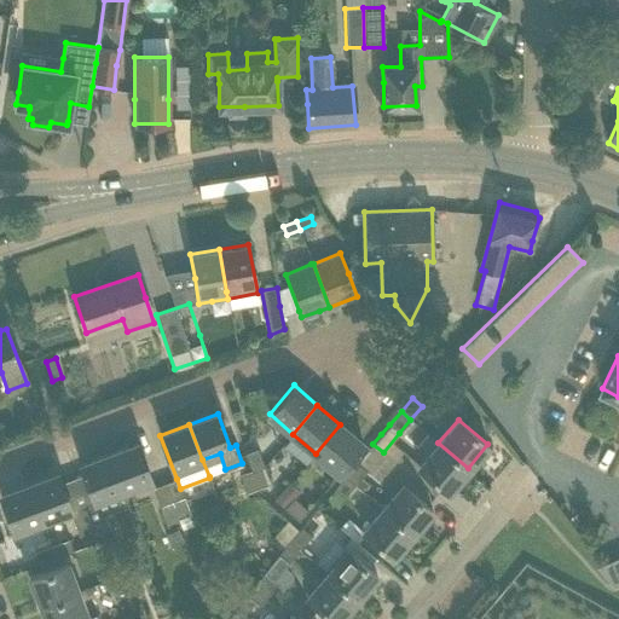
[(339,473),(363,444),(340,424),(316,453),(339,473)]
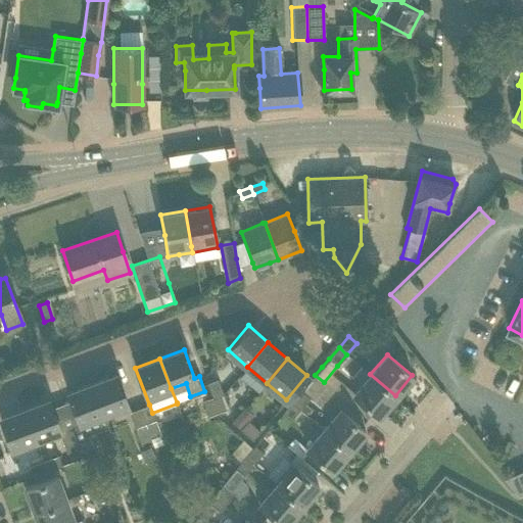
[(116,374),(92,383),(103,415),(128,406),(116,374)]
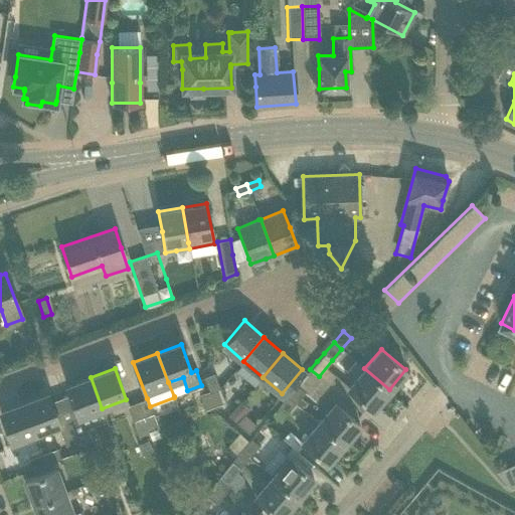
[(364,368),(349,387),(372,407),(389,389),(364,368)]
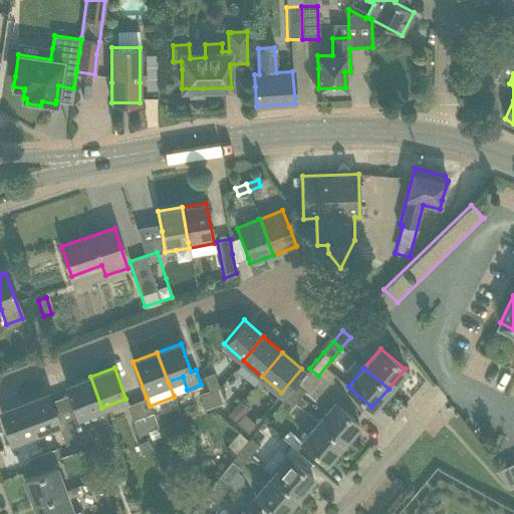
[(316,403),(330,387),(318,375),(309,368),(287,396),(295,403),(304,392),(316,403)]
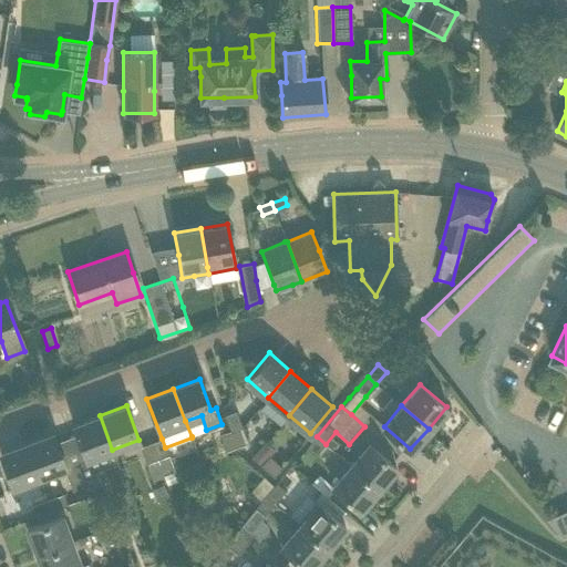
[(241,426),(236,411),(225,415),(230,431),(241,426)]
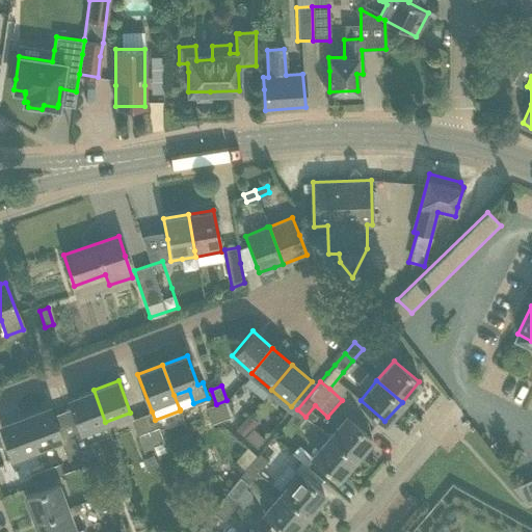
[(105,422),(94,390),(69,399),(81,431),(70,434),(78,456),(91,451),(88,443),(110,434),(105,422)]
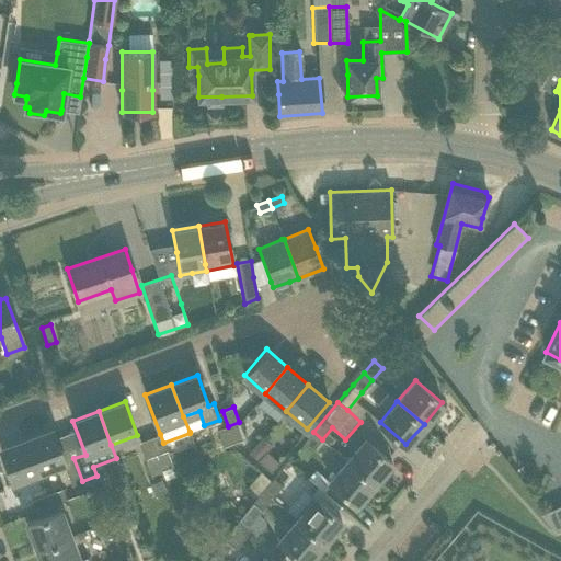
[(245,438),(239,422),(228,426),(235,443),(245,438)]
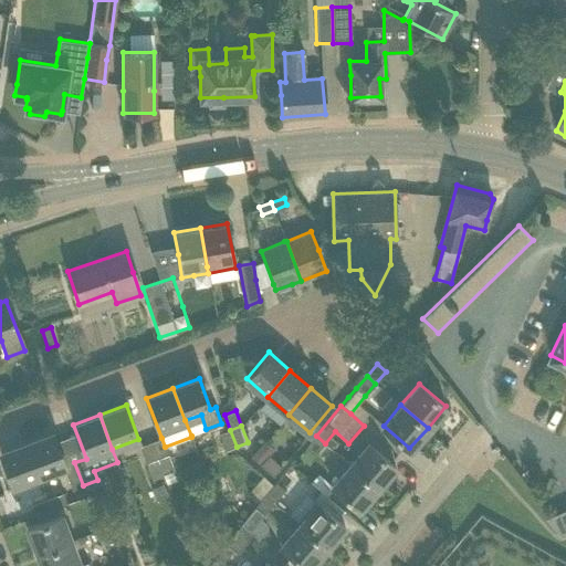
[(237,447),(230,430),(219,435),(226,451),(237,447)]
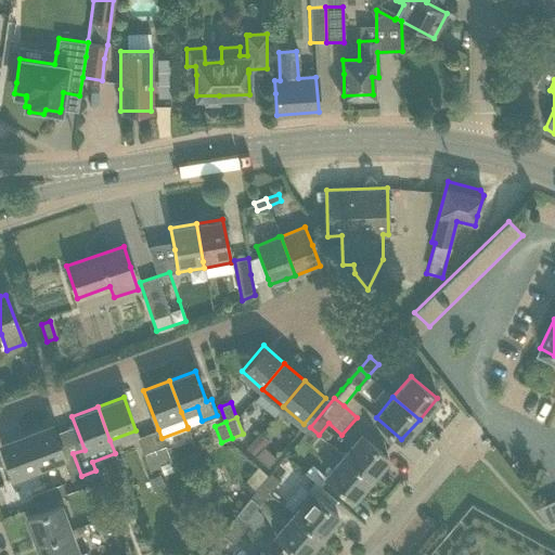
[(26,434),(38,466),(63,456),(51,424),(26,434)]
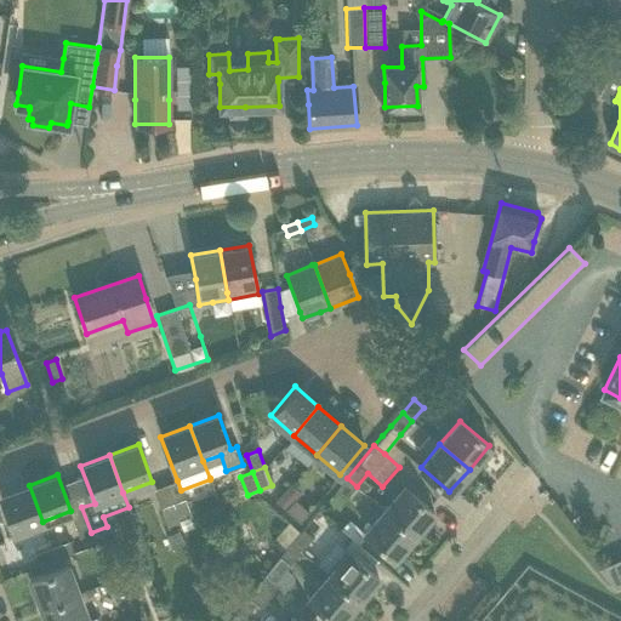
[(346,500),(357,486),(347,478),(335,491),(346,500)]
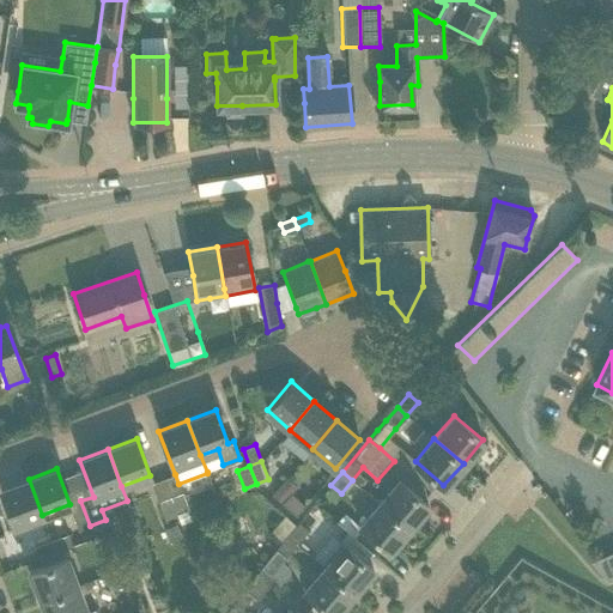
[(181,489),(178,484),(175,474),(164,479),(171,497),(182,492),(181,489)]
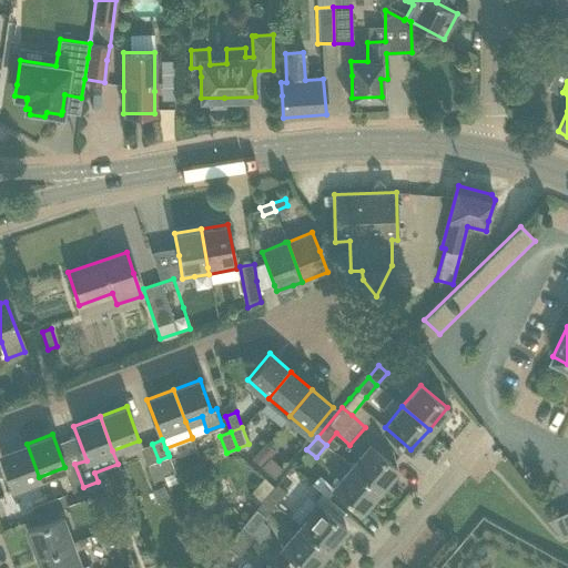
[(0,454),(12,487),(39,477),(27,444),(0,454)]
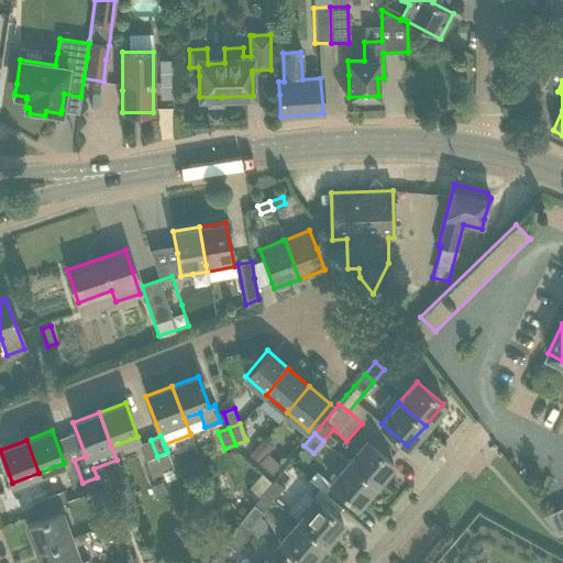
[(145,461),(157,456),(151,440),(140,444),(145,461)]
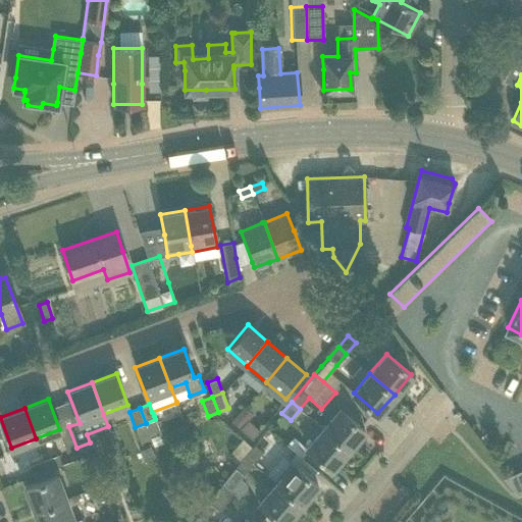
[(364,429),(349,416),(341,409),(323,428),(348,449),(364,429)]
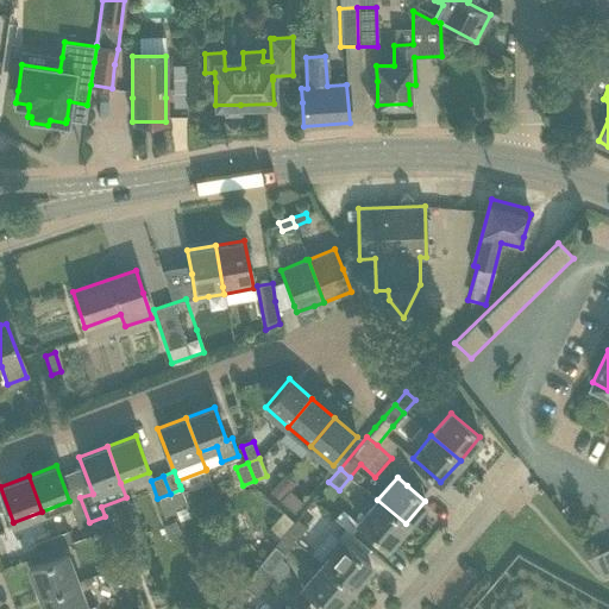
[(290,490),(281,500),(294,512),(303,502),(290,490)]
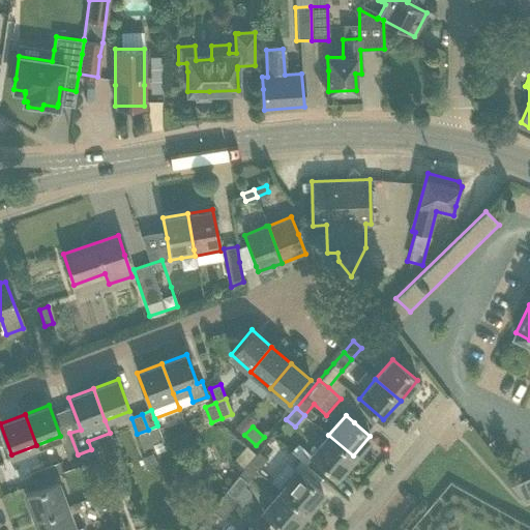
[(335,476),(353,455),(328,435),(312,455),(335,476)]
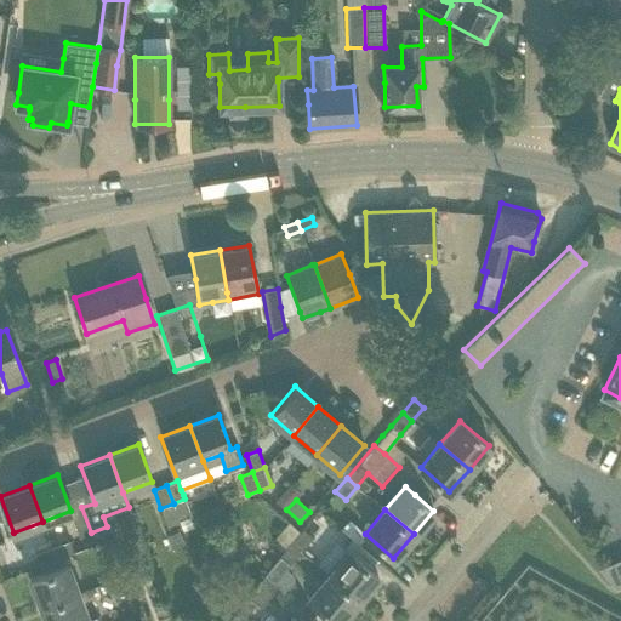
[(114,539),(109,527),(107,527),(91,533),(96,546),(114,539)]
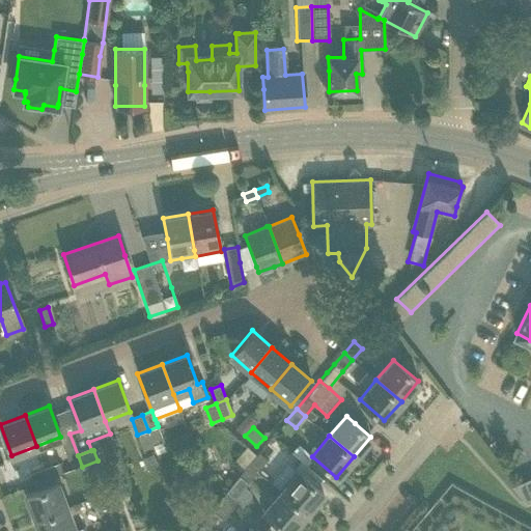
[(258,471),(268,459),(259,452),(250,464),(258,471)]
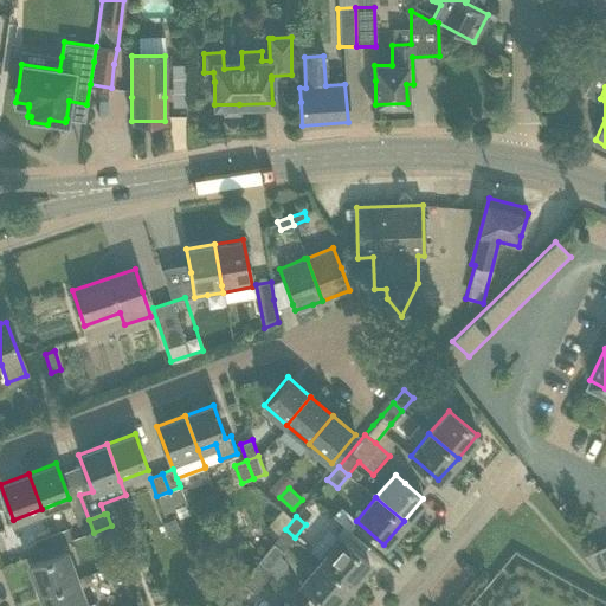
[(68,528),(51,534),(56,547),(72,540),(68,528)]
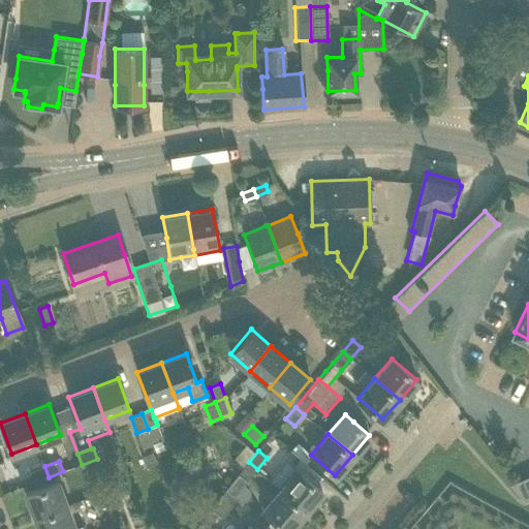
[(247,480),(257,469),(249,462),(244,468),(239,473),(247,480)]
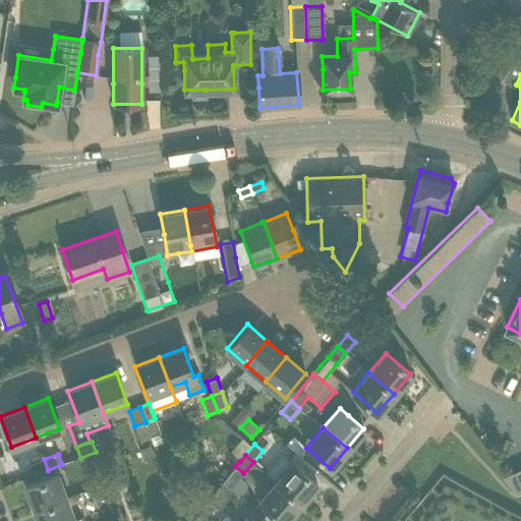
[(34,475),(48,470),(44,459),(30,465),(34,475)]
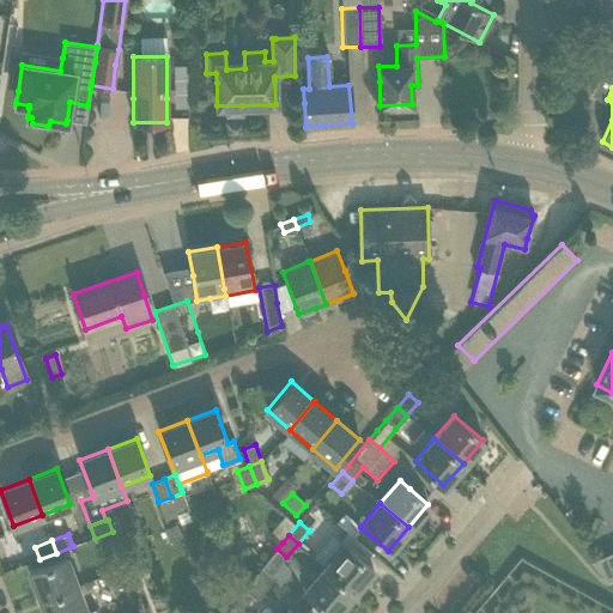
[(372,569),(354,553),(345,545),(325,568),(353,592),(372,569)]
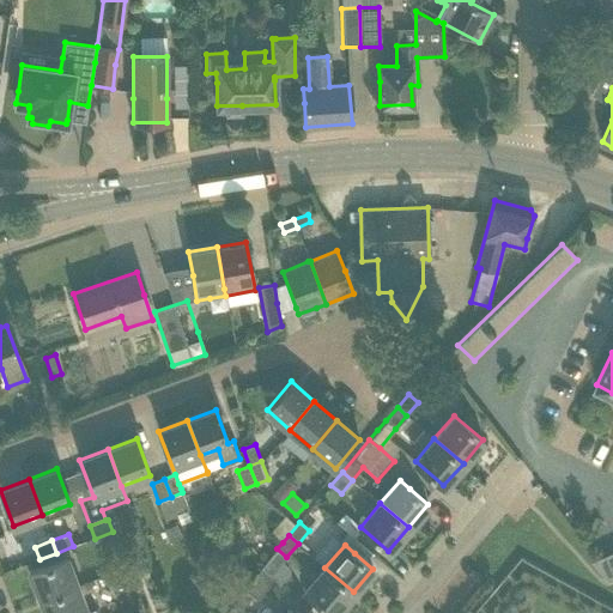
[(286,557),(277,548),(261,565),(262,566),(260,569),(269,576),(281,562),(286,557)]
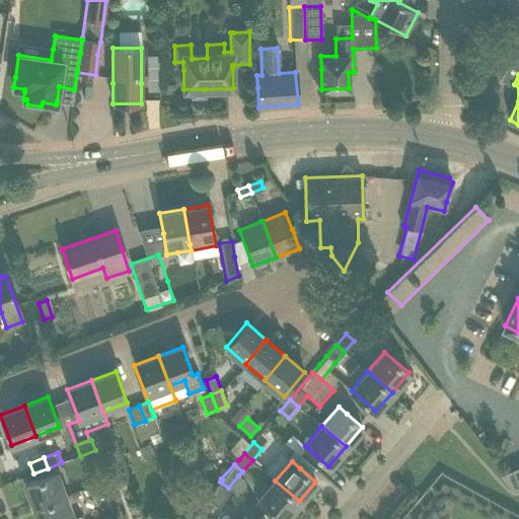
[(518,466),(502,474),(515,492),(518,490),(518,466)]
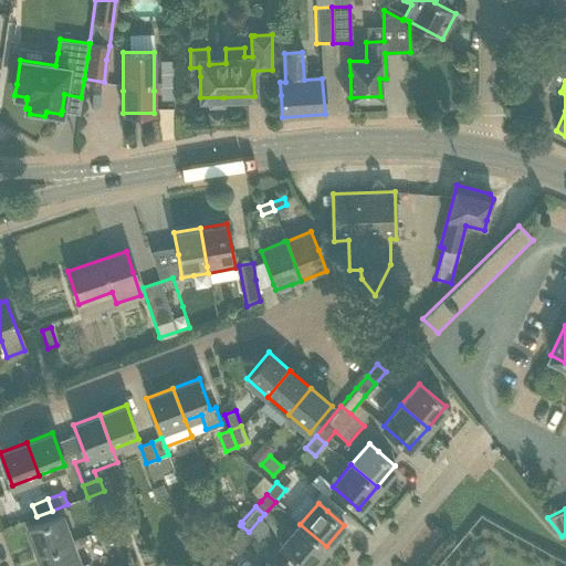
[(112,524),(106,510),(95,514),(101,528),(112,524)]
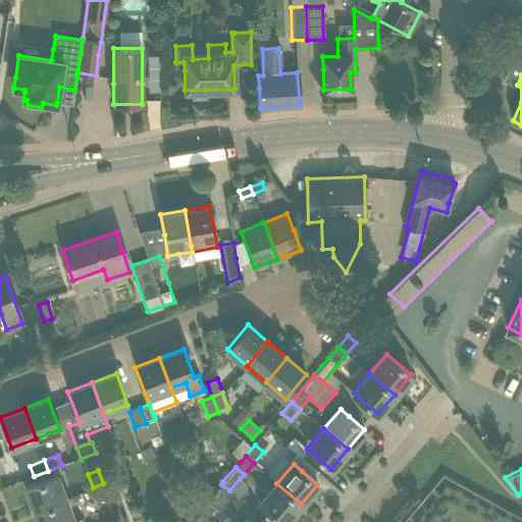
[(35,510),(64,499),(56,474),(25,485),(35,510)]
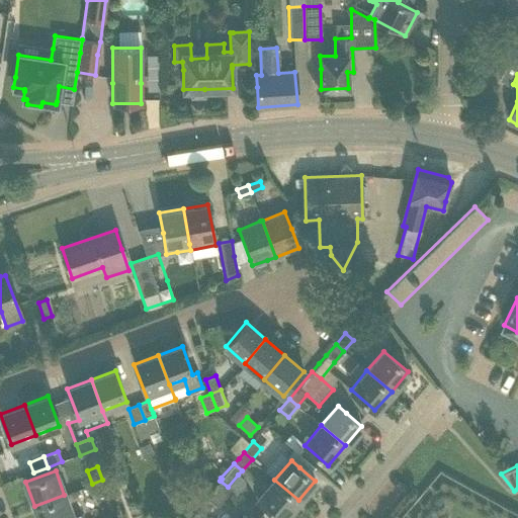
[(102,480),(92,484),(97,498),(108,495),(102,480)]
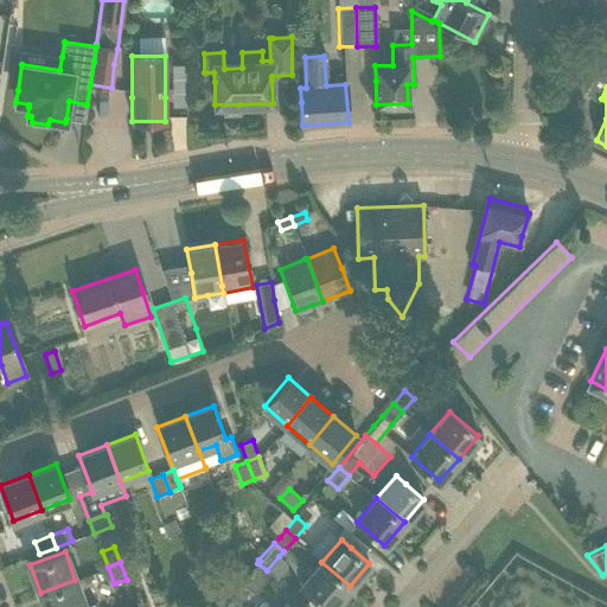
[(327,606),(331,606),(350,586),(321,562),(302,585),(327,606)]
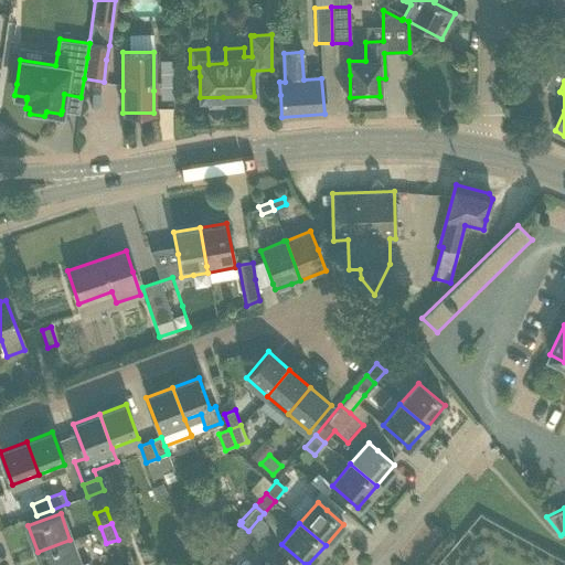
[(248,531),(240,524),(230,536),(224,542),(233,550),(236,553),(252,534),(248,531)]
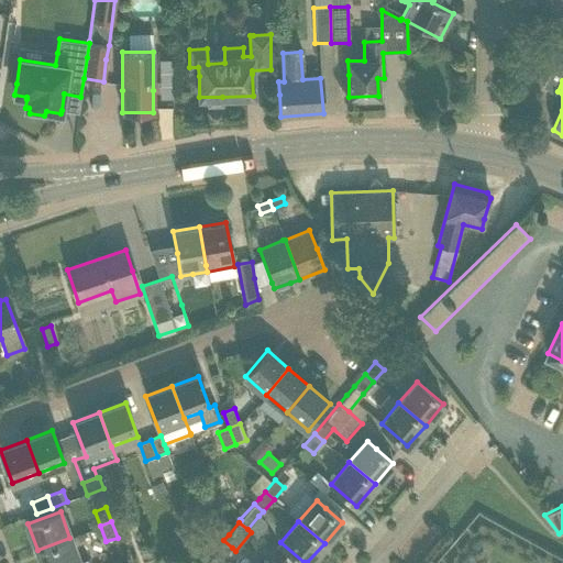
[(79,562),(69,538),(37,550),(42,562),(88,562),(87,560),(79,562)]
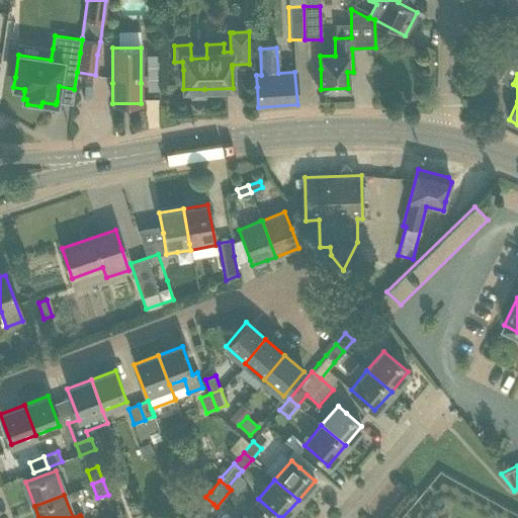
[(213,504),(205,497),(198,505),(206,512),(213,504)]
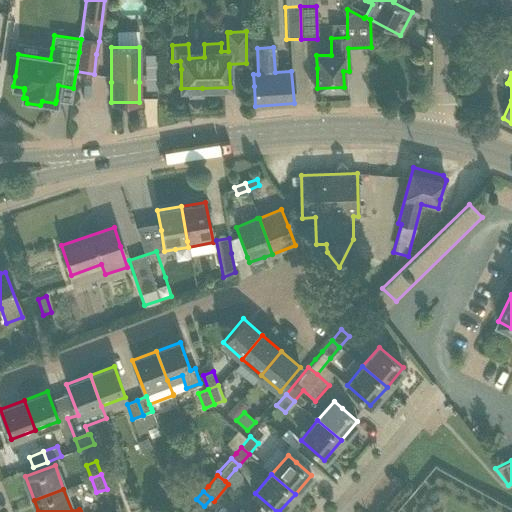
[(198,511),(204,506),(196,499),(184,511),(198,511)]
